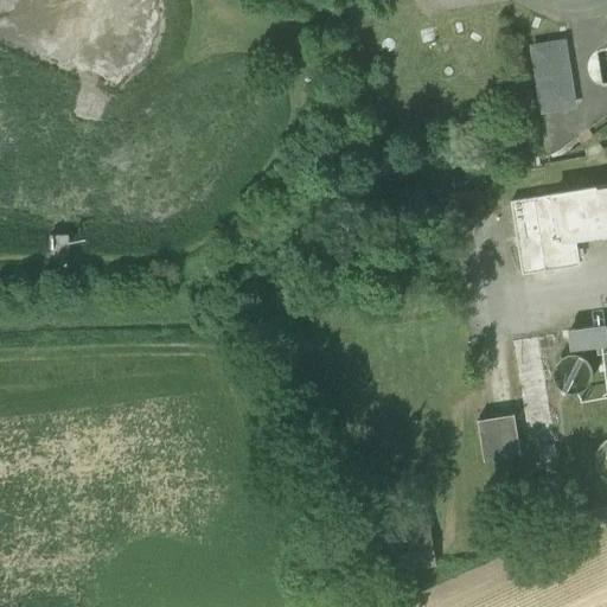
[(534,48),(543,109),(573,104),(562,43),(534,48)]
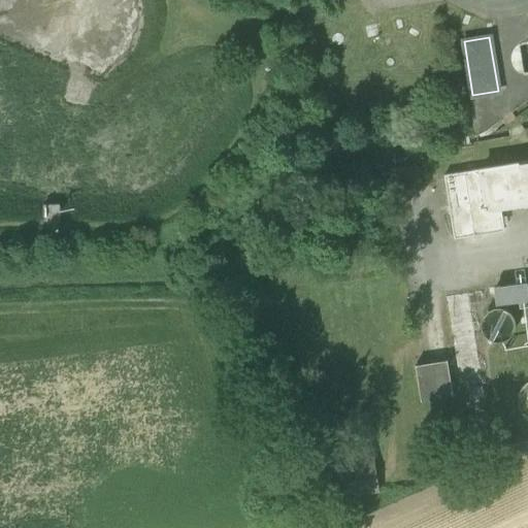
[(527,43),(524,43),(517,46),(513,53),(510,61),(513,68),(519,73),(526,76),(527,75),(527,43)]
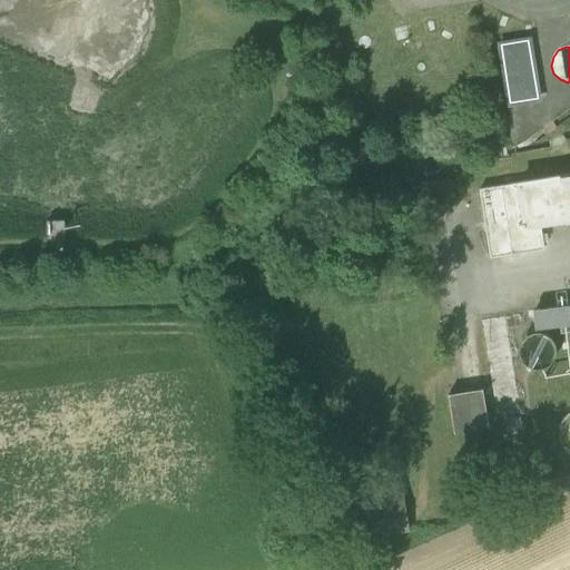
[(569,174),(480,189),(491,257),(544,248),(540,223),(569,217),(569,174)]
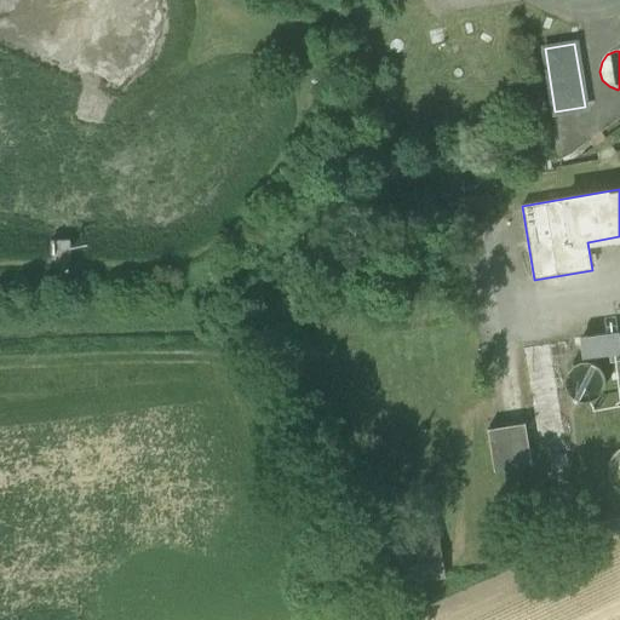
[(613,360),(619,359),(619,354),(616,333),(583,338),(585,354),(610,350),(613,360)]
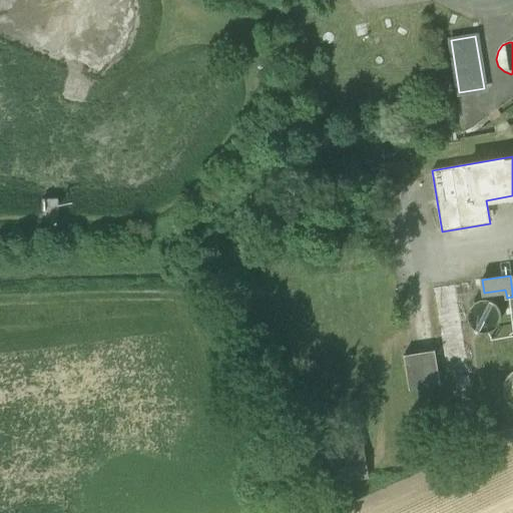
[(434,290),(451,395),(472,392),(471,386),(476,385),(474,373),(469,374),(467,359),(472,358),(471,353),(466,354),(464,339),(469,339),(468,333),(463,334),(461,322),(466,322),(465,314),(460,315),(458,301),(463,301),(462,297),(470,296),(468,285),(434,290)]
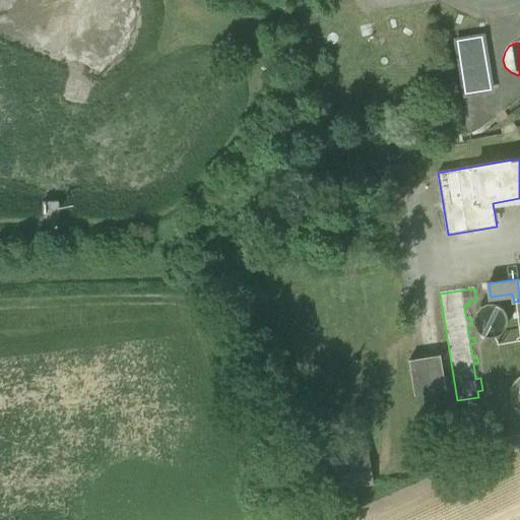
[(485,336),(492,337),(497,335),(502,332),(506,328),(508,322),(507,316),(505,311),(501,307),(496,304),(490,303),(484,305),(479,308),(475,312),(473,318),(474,324),(476,329),(480,333),(485,336)]
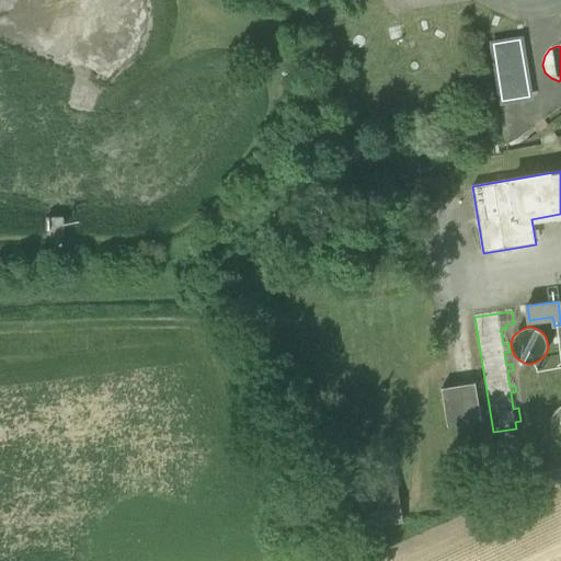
[(442,388),(448,426),(482,421),(476,384),(442,388)]
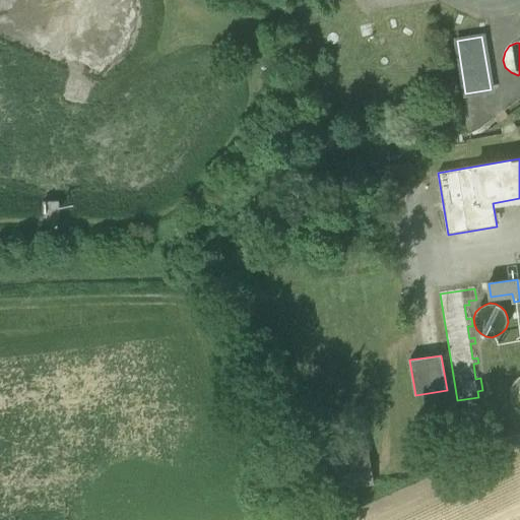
[(316,466),(369,457),(365,432),(304,441),(308,466),(316,465),(316,466)]
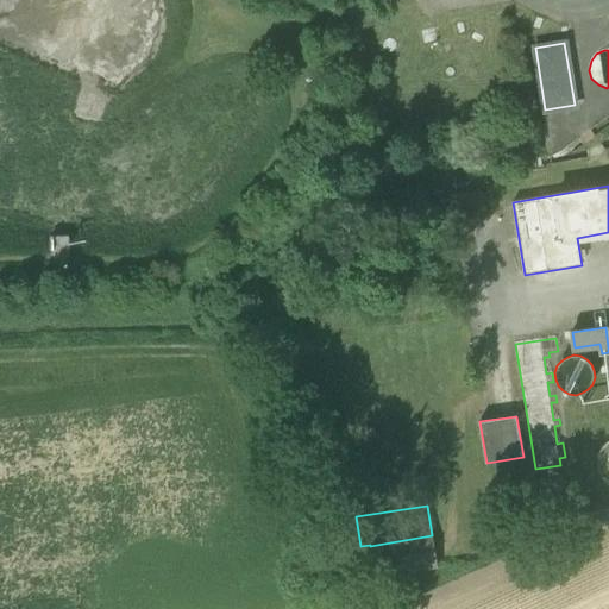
[(437,566),(432,535),(370,546),(376,577),(437,566)]
